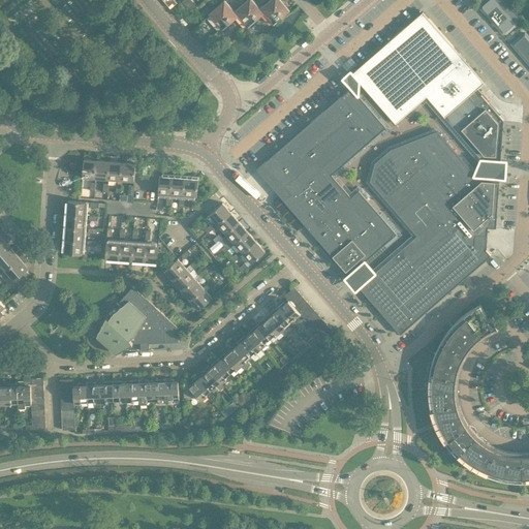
[(247,25),(261,12),(250,0),(248,0),(237,10),(242,18),(241,19),(247,25)]
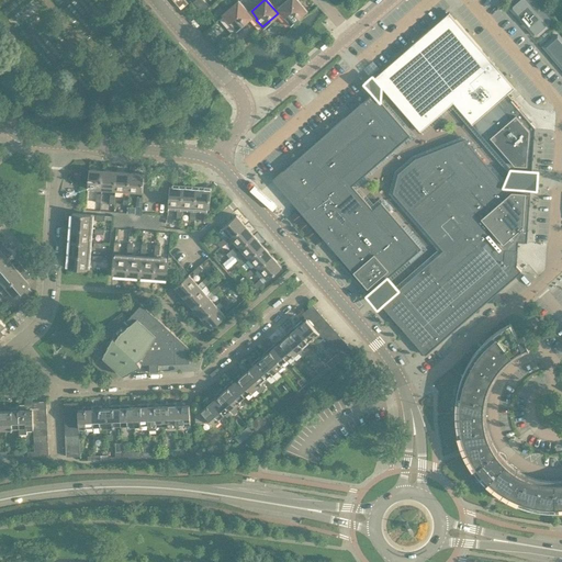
[(290,24),(305,10),(296,0),(288,0),(278,9),(284,15),(283,17),(290,24)]
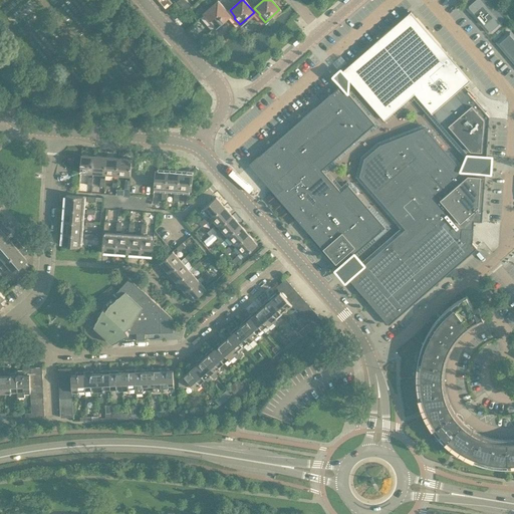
[(472,0),(468,4),(468,7),(488,31),(491,31),(500,24),(500,21),(504,17),(489,0),(472,0)]
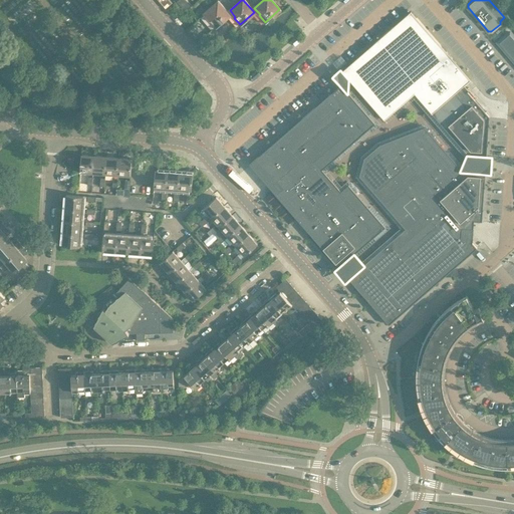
[(215,27),(230,15),(218,1),(205,13),(211,19),(209,20),(215,27)]
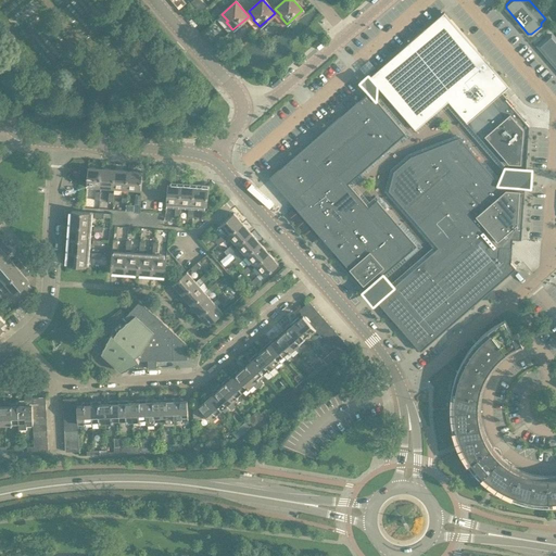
[(223,11),(218,5),(213,10),(217,15),(223,11)]
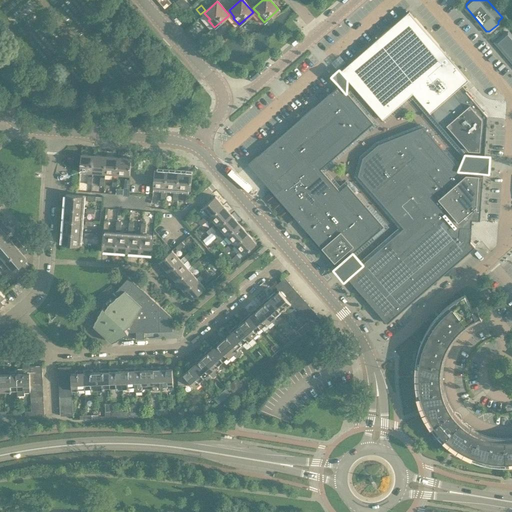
[(410,11),(341,71),(361,94),(364,97),(383,118),(412,93),(425,107),(430,112),(466,154),(484,155),(487,116),(461,86),(468,79),(410,11)]
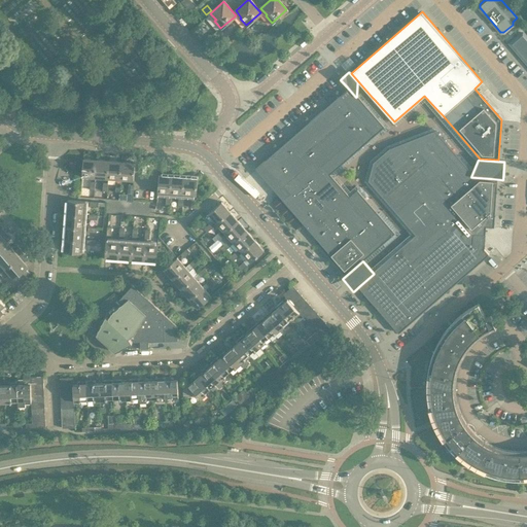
[(240,31),(243,35),(248,30),(245,26),(240,31)]
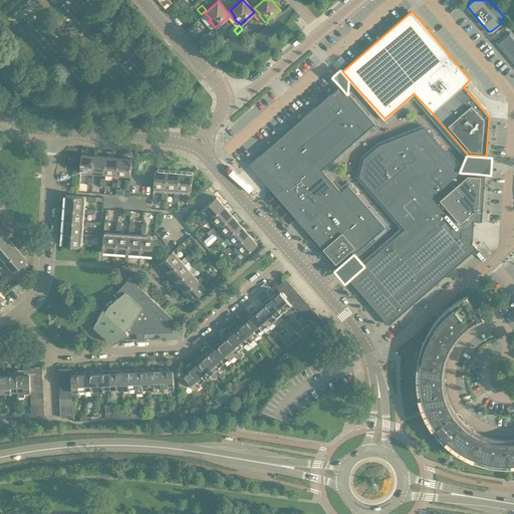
[(513,36),(510,32),(498,42),(513,61),(513,36)]
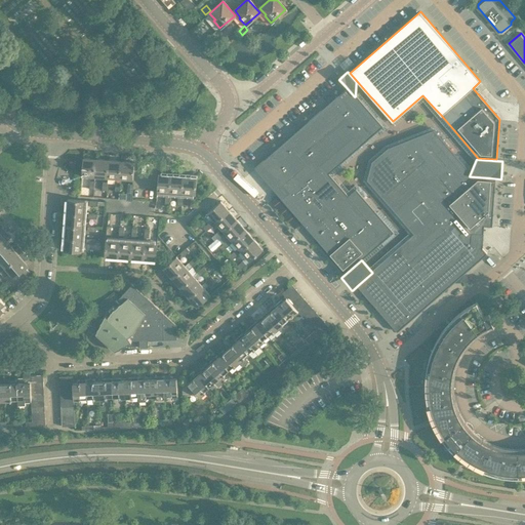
[(282,144),(255,167),(263,175),(273,188),(278,194),(282,199),(325,248),(344,269),(366,248),(390,228),(363,196),(356,189),(349,196),(322,165),(352,138),(359,147),(384,126),(360,99),(358,96),(357,95),(355,93),(354,91),(352,89),(349,86),(339,94),(282,144)]
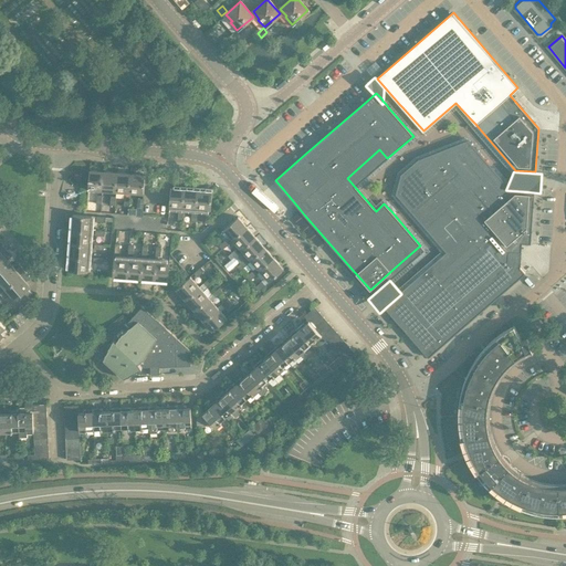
[(400,292),(384,306),(428,356),(444,342),(524,273),(520,266),(521,242),(531,243),(532,219),(534,195),(534,189),(511,188),(469,139),(419,158),(401,174),(397,192),(426,227),(448,251),(435,262),(409,284),(400,292)]
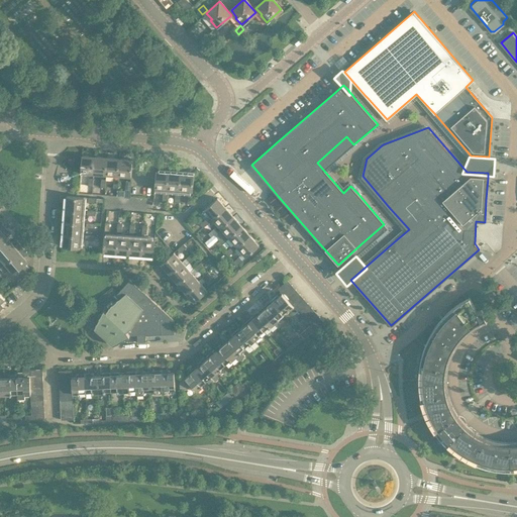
[(93,174),(94,157),(82,156),(81,173),(93,174)]
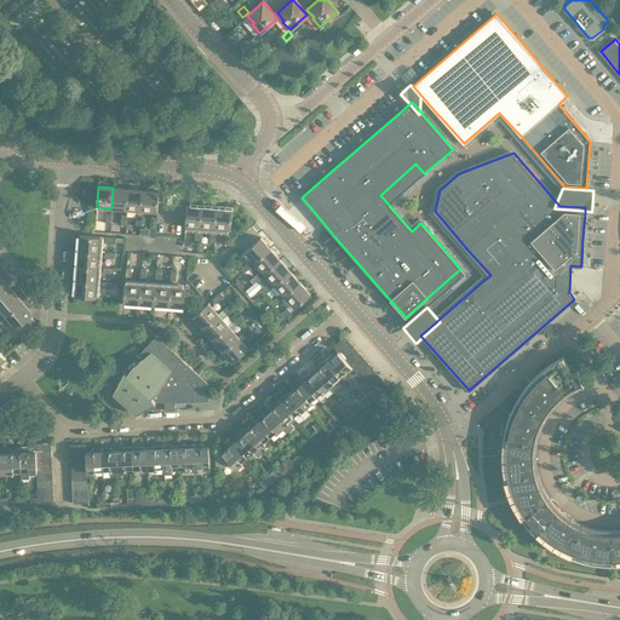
[(127,210),(128,189),(113,188),(112,208),(127,210)]
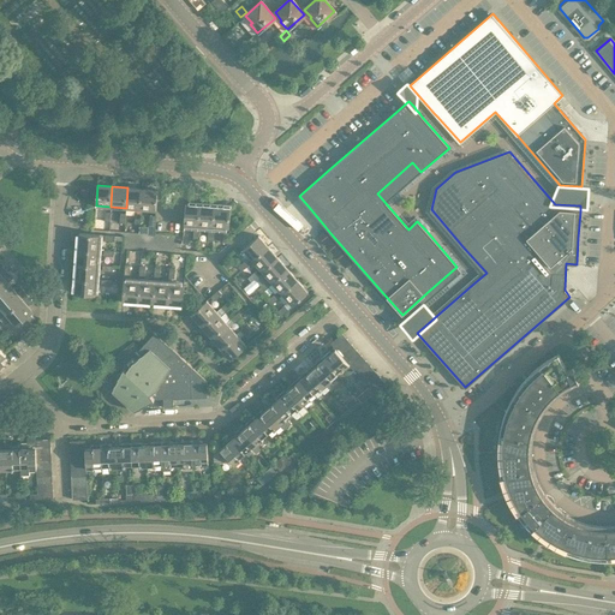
[(141,209),(142,189),(127,187),(126,208),(141,209)]
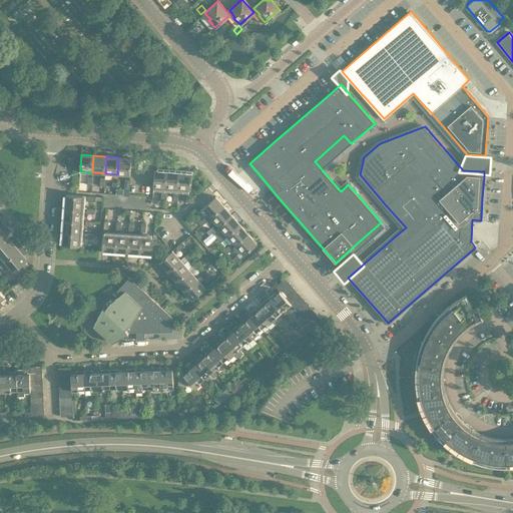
[(130,175),(131,158),(118,157),(117,174),(130,175)]
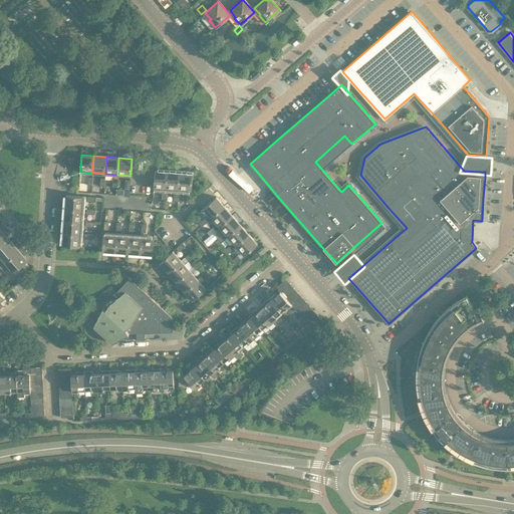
[(166,189),(167,172),(155,171),(154,188),(166,189)]
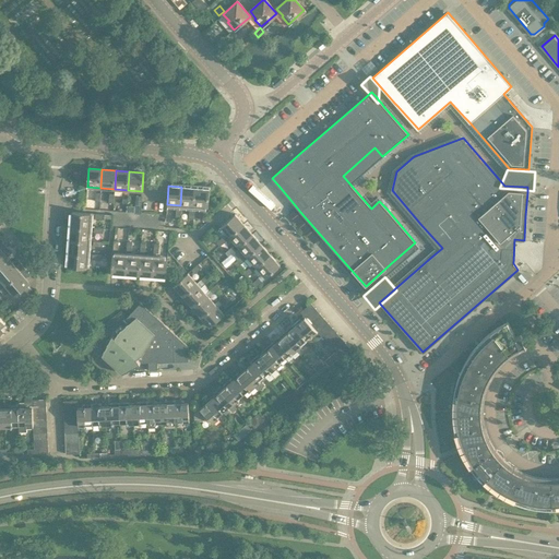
[(194,206),(195,188),(181,187),(180,205),(194,206)]
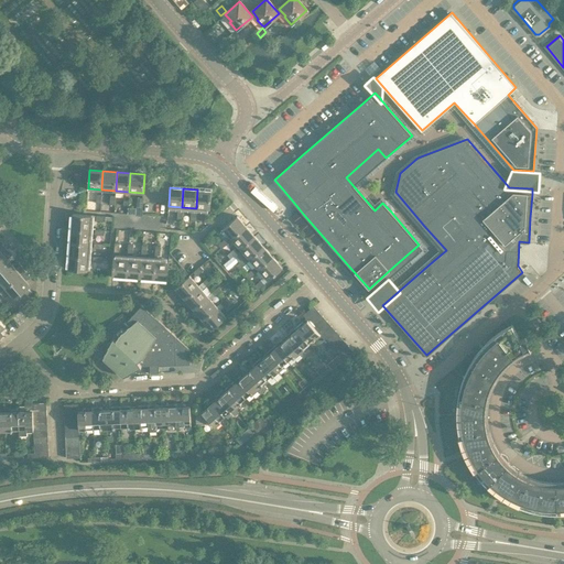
[(209,209),(210,190),(197,190),(196,208),(209,209)]
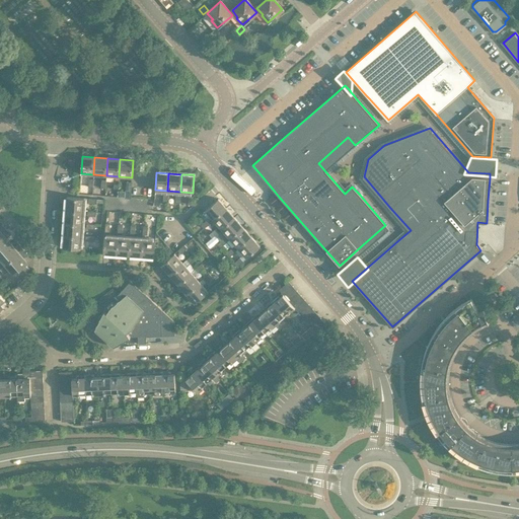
[(83,211),(84,198),(67,197),(66,210),(83,211)]
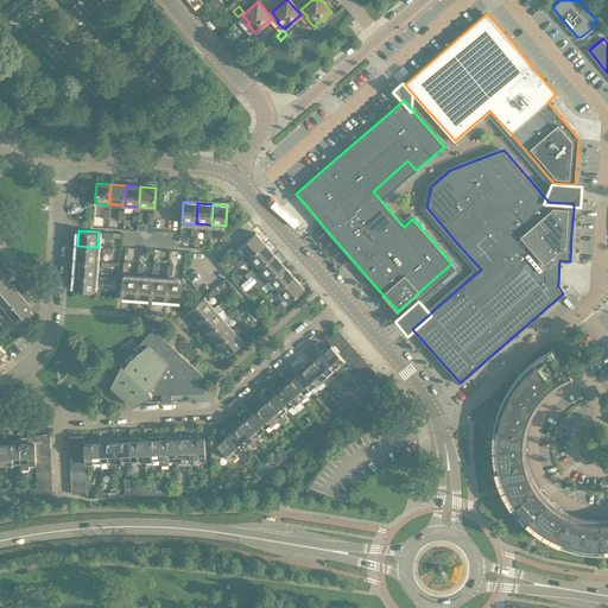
[(249,258),(265,245),(255,233),(240,247),(249,258)]
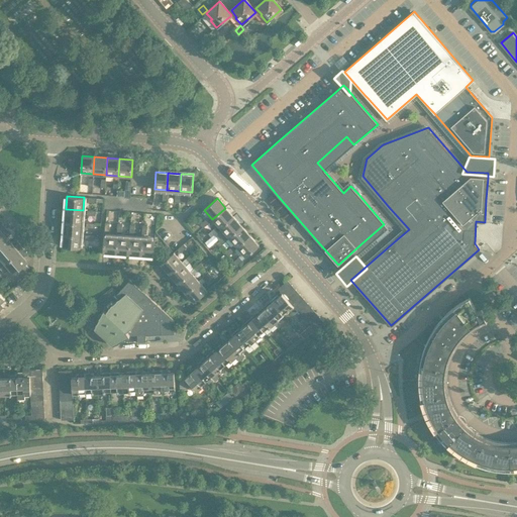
[(221,228),(234,217),(225,208),(212,219),(221,228)]
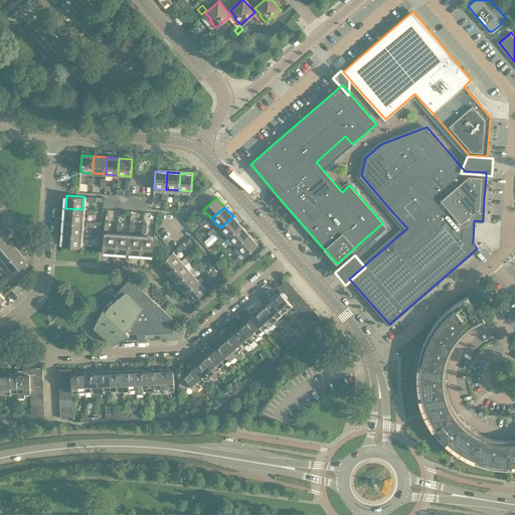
[(81,221),(82,209),(65,208),(64,220),(81,221)]
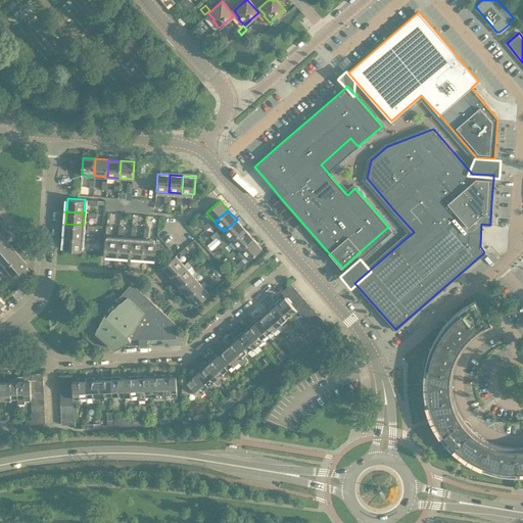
[(232,241),(245,230),(237,220),(224,231),(232,241)]
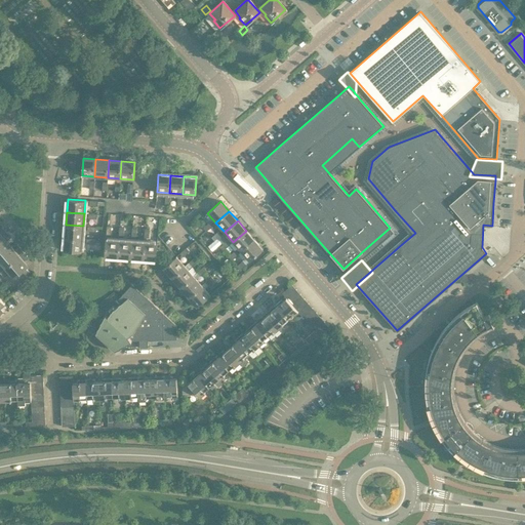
[(206,232),(213,226),(210,223),(204,229),(206,232)]
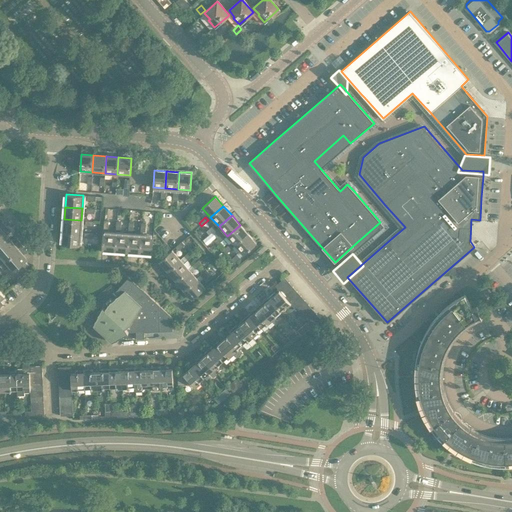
[(80,233),(81,220),(64,219),(63,232),(80,233)]
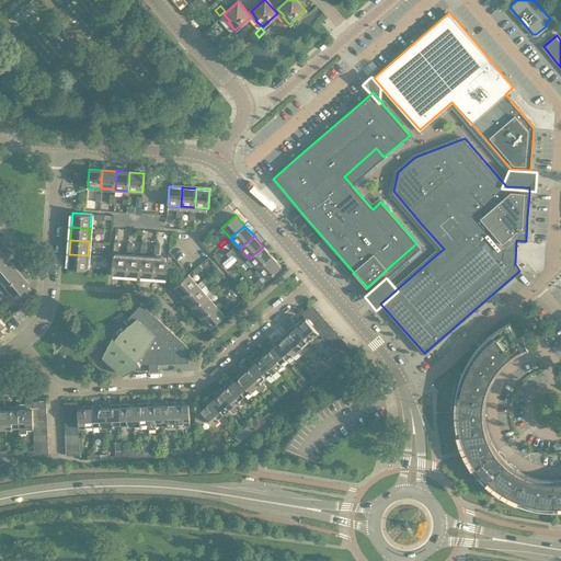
[(229,256),(237,251),(233,247),(226,253),(229,256)]
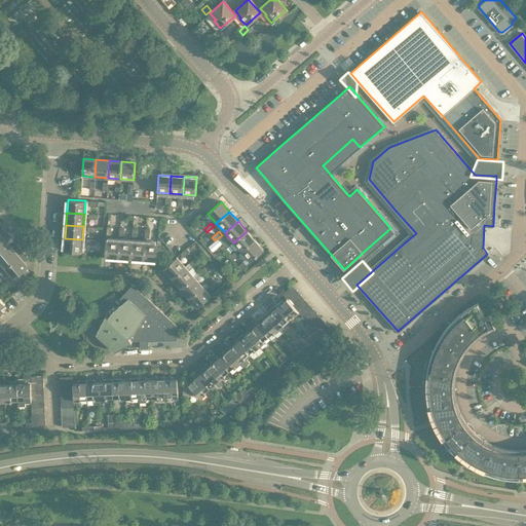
[(241,252),(255,240),(247,231),(233,242),(241,252)]
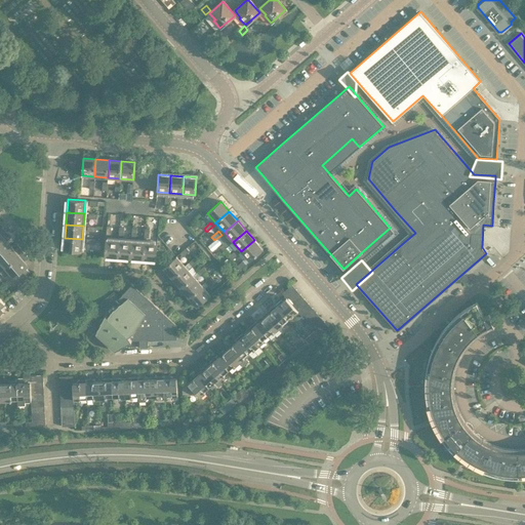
[(7,240),(11,237),(6,232),(0,237),(0,254),(11,245),(7,240)]
